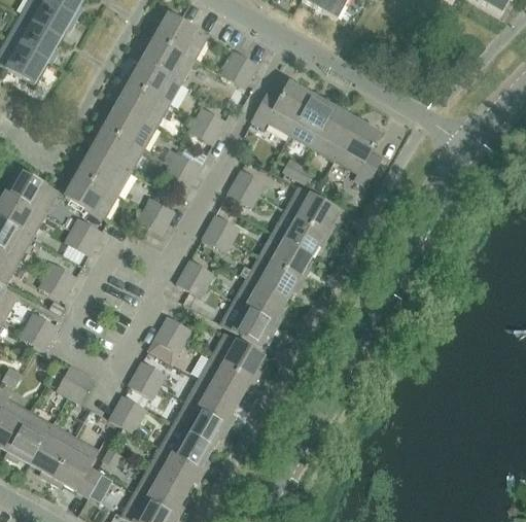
[(77,16),(48,0),(28,0),(21,13),(60,36),(68,23),(72,25),(77,16)]
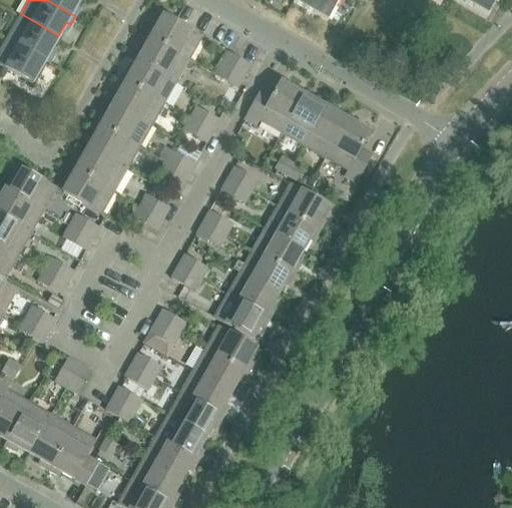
[(47,0),(75,16),(79,8),(75,5),(78,0),(47,0)]
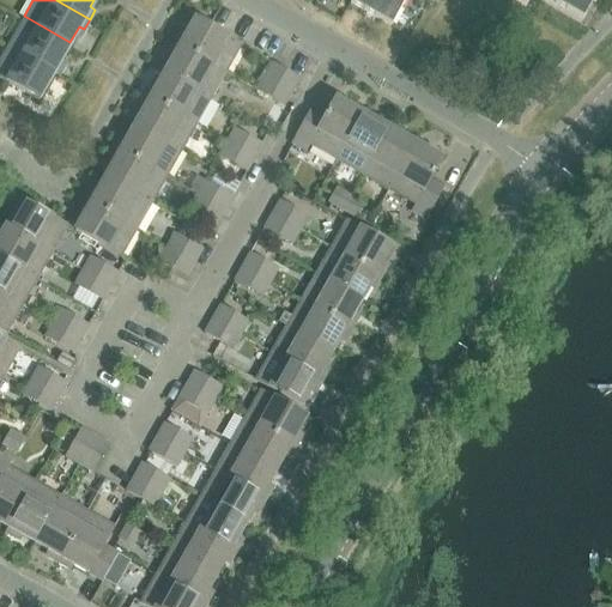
[(356,0),(392,20),(403,0),(356,0)]
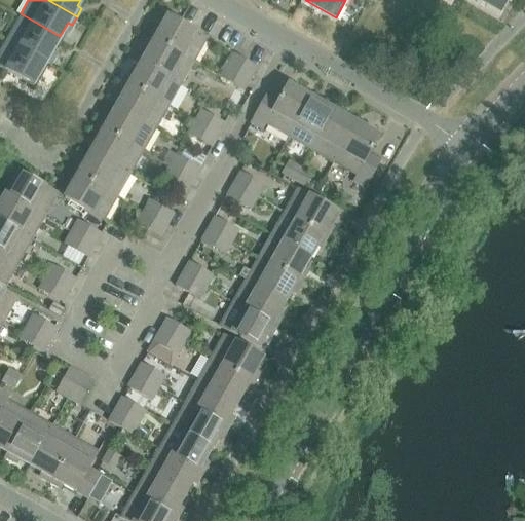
[(480,0),(500,11),(507,0),(480,0)]
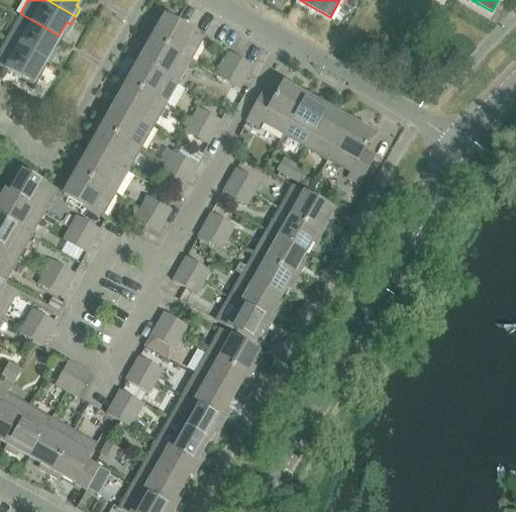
[(152,25),(148,32),(191,57),(204,34),(166,12),(157,27),(152,25)]
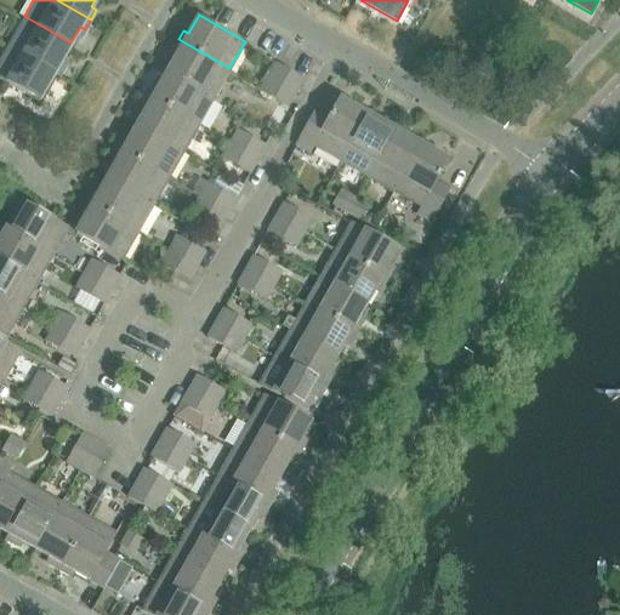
[(70,43),(24,16),(9,44),(56,69),(61,73),(66,62),(61,60),(70,43)]
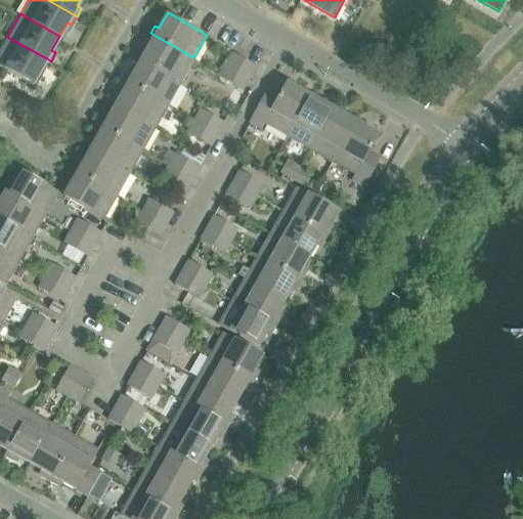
[(149,44),(141,58),(181,80),(193,57),(150,33),(145,42),(149,44)]
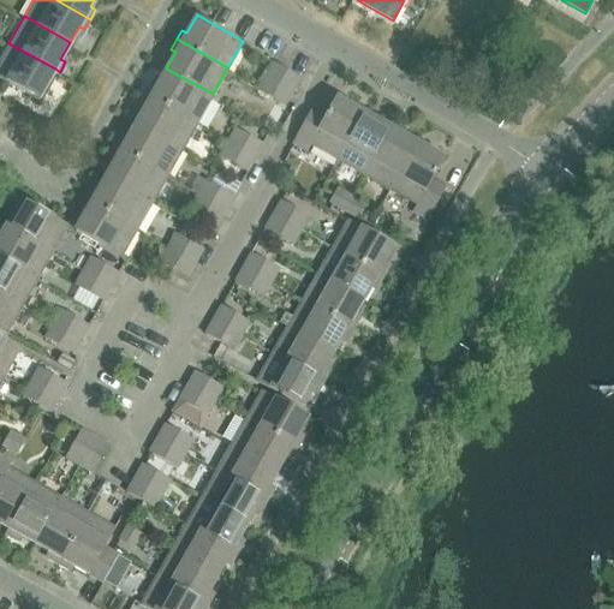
[(55,69),(9,43),(0,58),(0,73),(40,96),(55,69)]
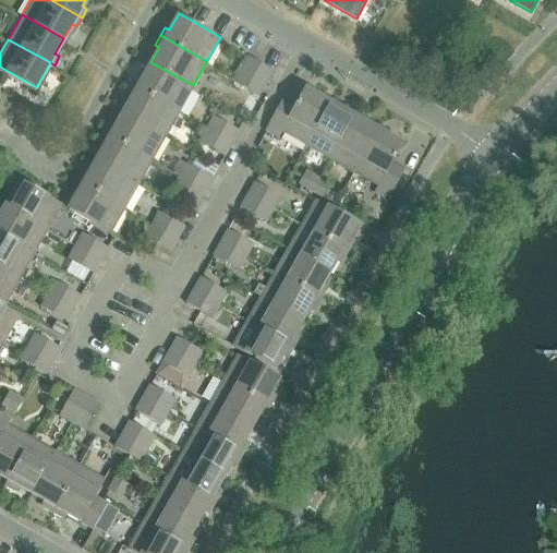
[(234,79),(246,85),(261,60),(249,52),(234,79)]
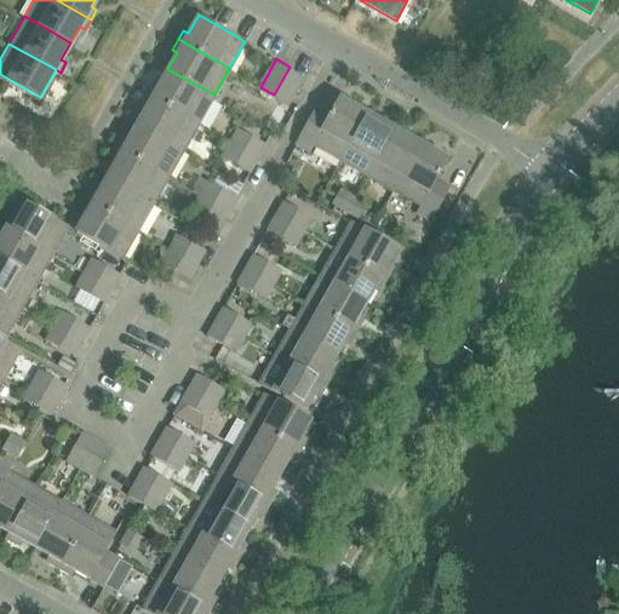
[(290,67),(274,95),(288,103),(304,75),(290,67)]
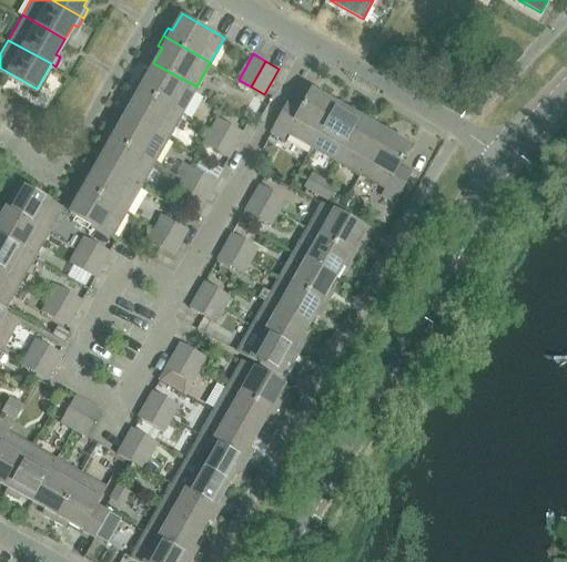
[(196,87),(153,63),(144,79),(140,77),(135,84),(182,111),(196,87)]
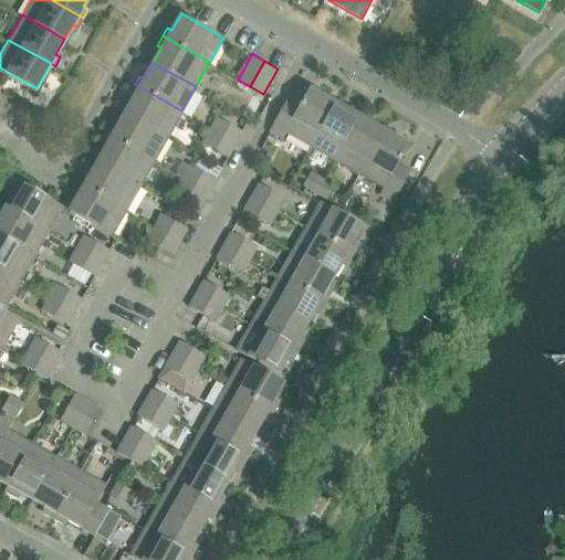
[(181,111),(135,84),(129,94),(134,96),(125,112),(168,135),(181,111)]
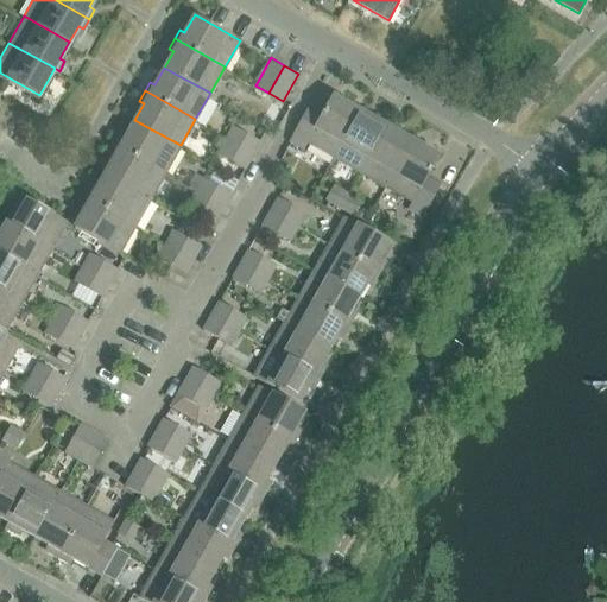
[(308,139),(334,154),(360,108),(333,93),(320,120),(308,139)]
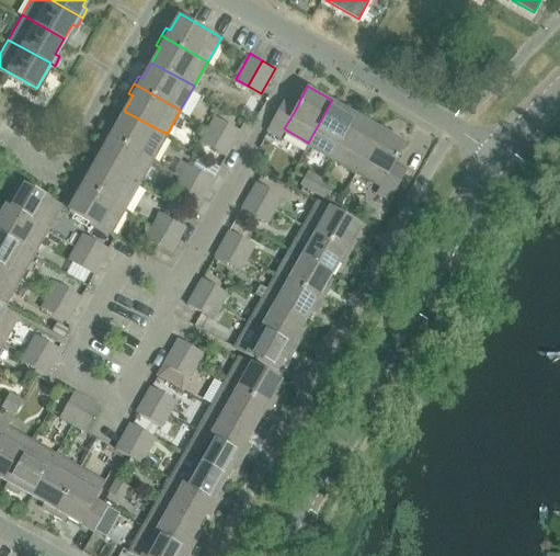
[(308,143),(332,156),(358,110),(350,104),(347,109),(332,100),(308,143)]
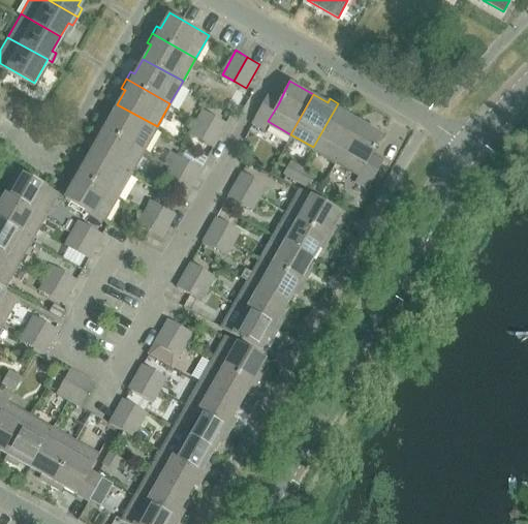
[(252,120),(265,127),(268,121),(278,104),(266,97),(252,120)]
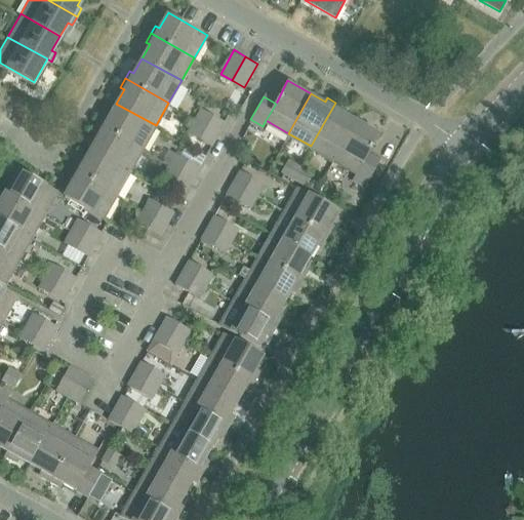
[(311,146),(333,159),(356,119),(341,111),(344,107),(335,103),(311,146)]
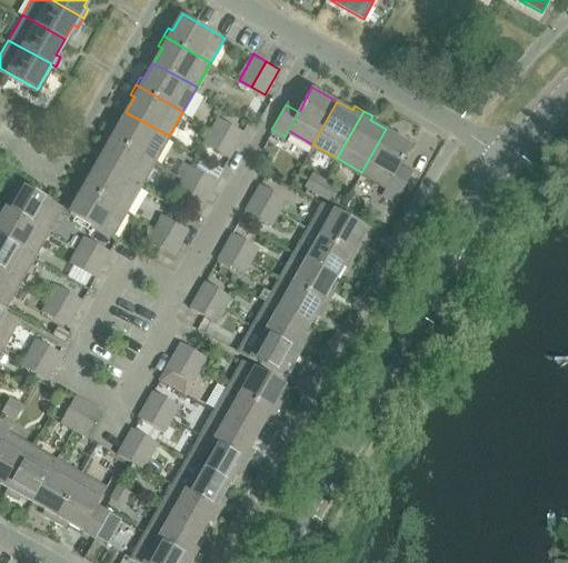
[(169,136),(126,112),(117,128),(112,126),(108,133),(155,160),(169,136)]
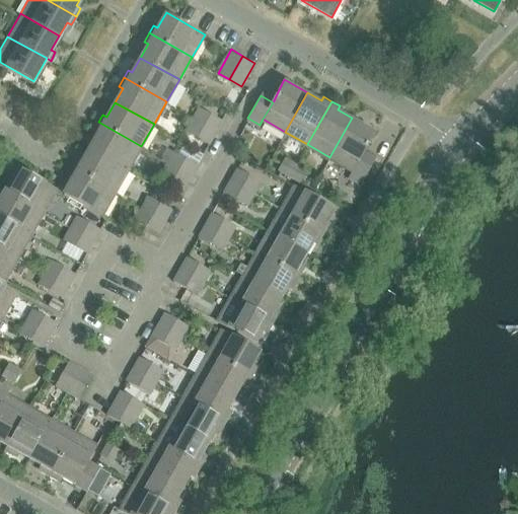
[(199,105),(193,117),(216,130),(223,119),(199,105)]
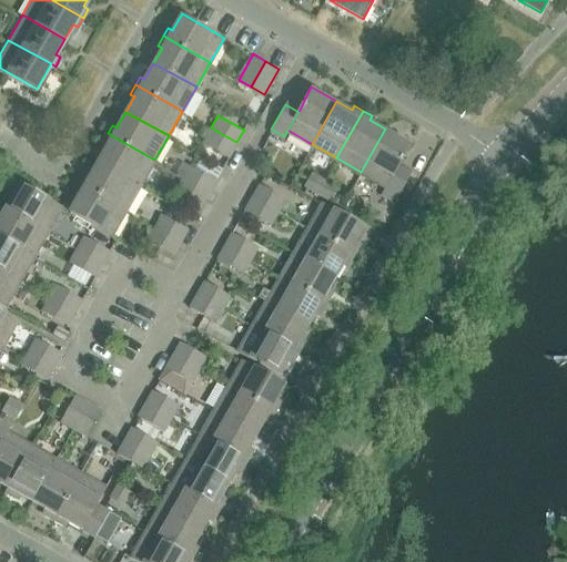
[(236,142),(211,128),(203,141),(229,155),(236,142)]
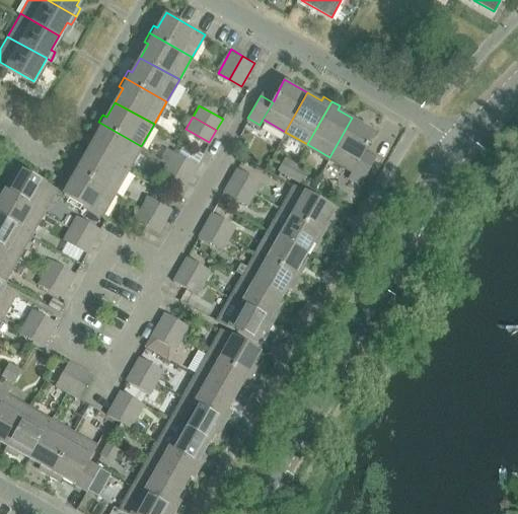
[(352,118),(329,157),(352,169),(362,153),(375,131),(352,118)]
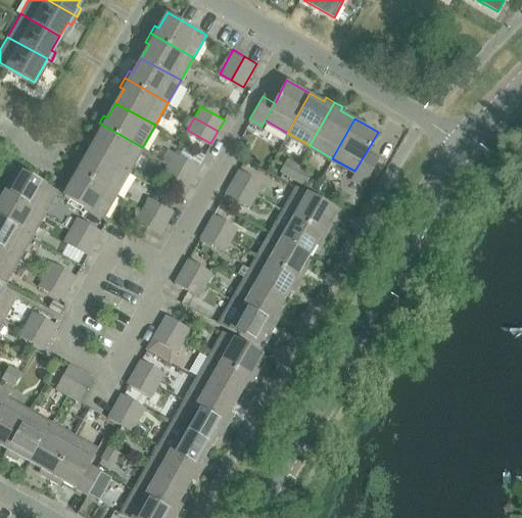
[(142,147),(99,123),(94,132),(98,134),(90,148),(130,170),(142,147)]
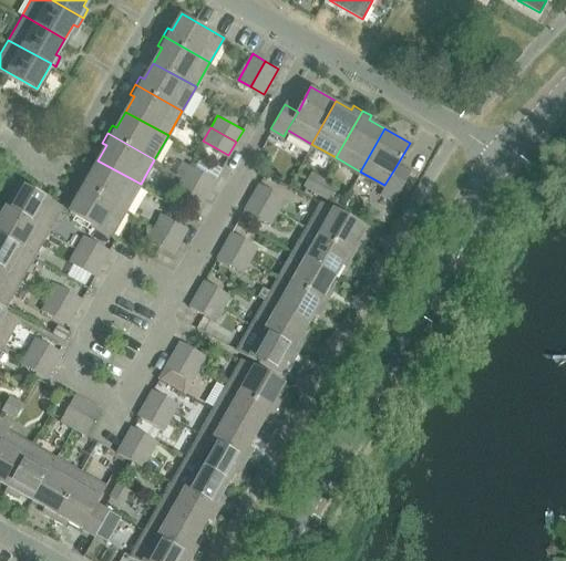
[(84,174),(80,182),(126,208),(141,184),(98,160),(89,176),(84,174)]
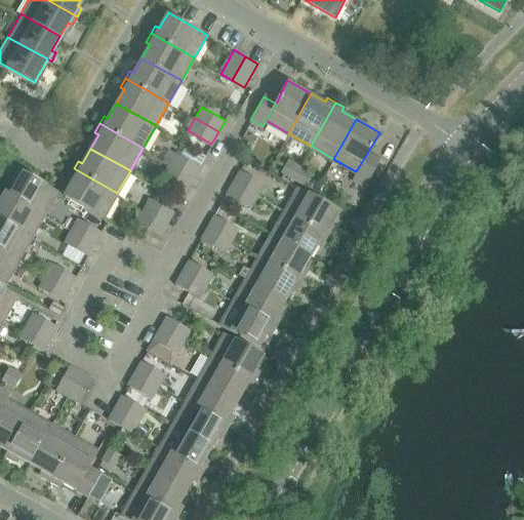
[(175,151),(169,163),(193,176),(200,165),(175,151)]
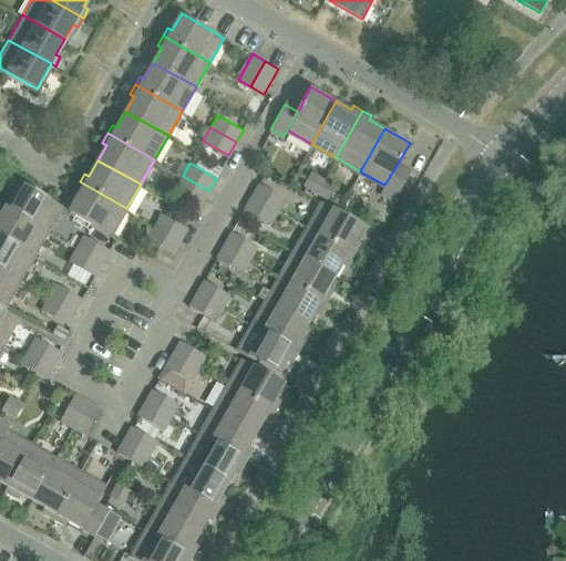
[(384,185),(381,191),(394,198),(408,174),(395,167),(384,185)]
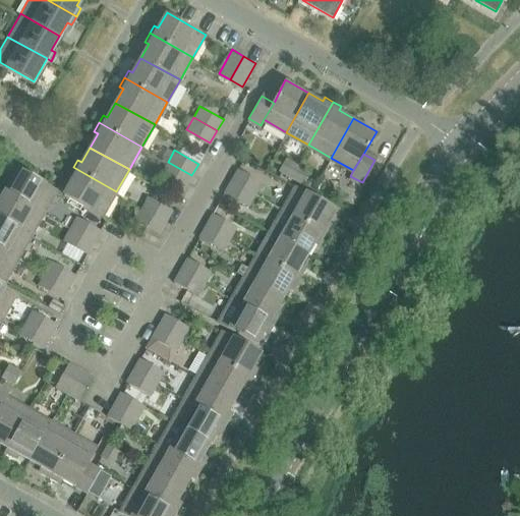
[(280,167),(292,174),(298,163),(287,156),(280,167)]
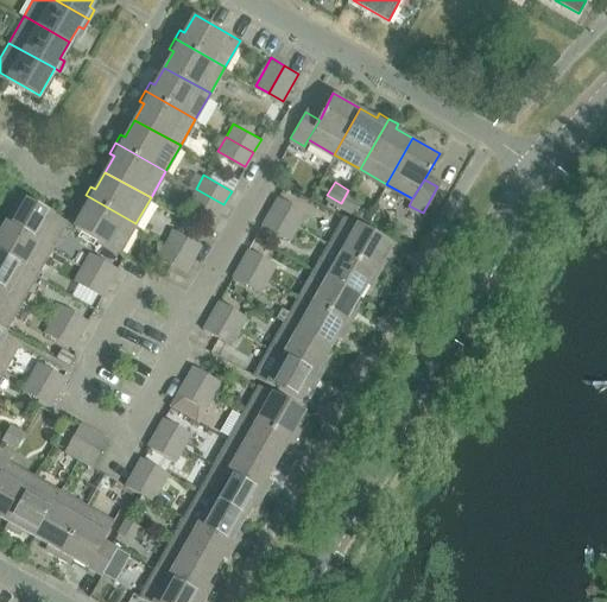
[(223,204),(196,189),(188,202),(215,219),(223,204)]
